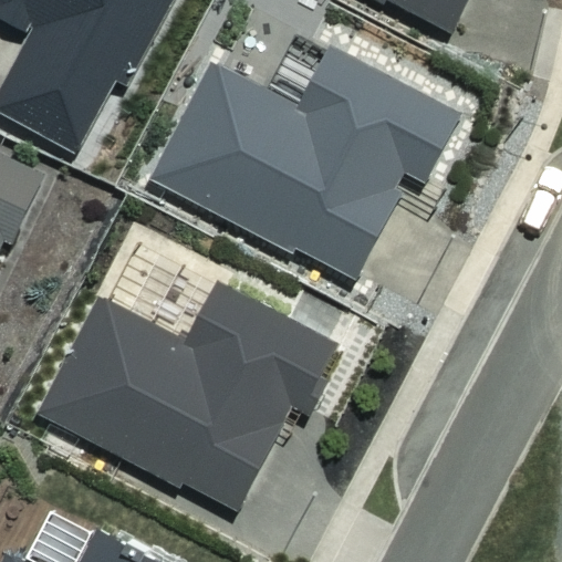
[(0,0),(0,11),(44,39),(0,111),(85,164),(185,0),(0,0)]
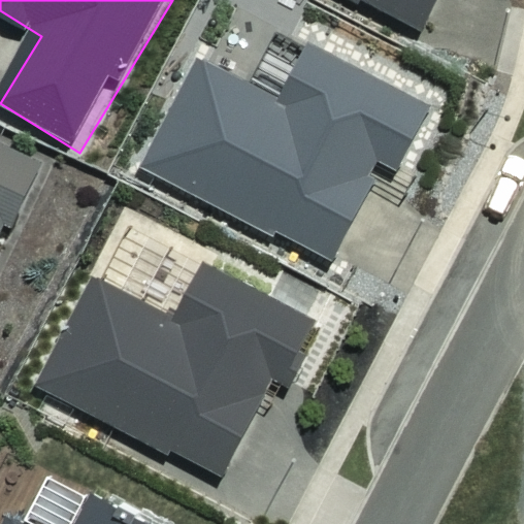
[(362,0),(420,28),(434,0),(362,0)]
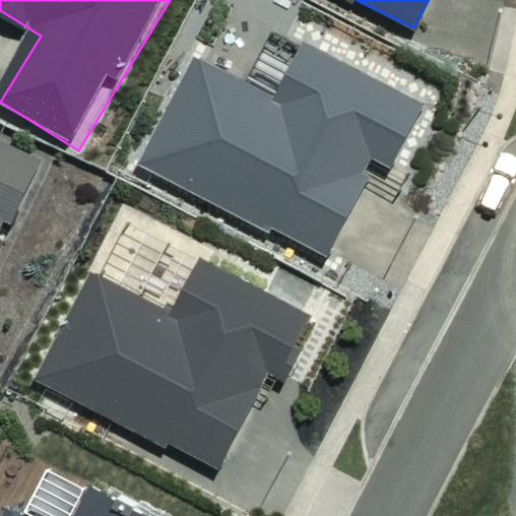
[(136,160),(327,258),(371,173),(364,169),(372,154),(393,166),(424,105),(301,42),(273,97),(191,54),(136,160)]
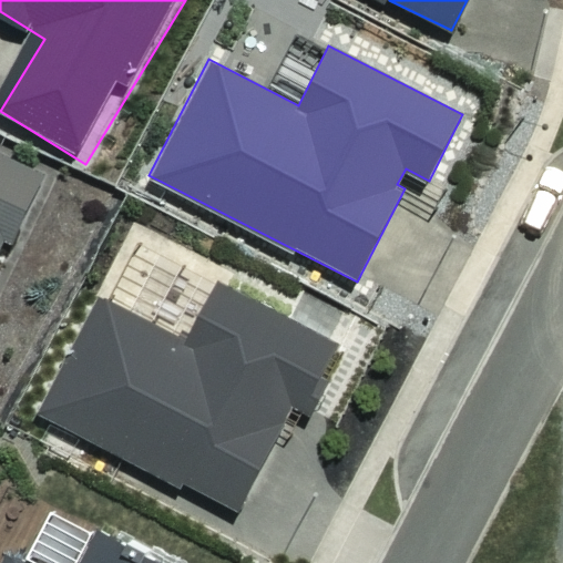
[(57,181),(0,154),(0,276),(17,244),(24,247),(57,181)]
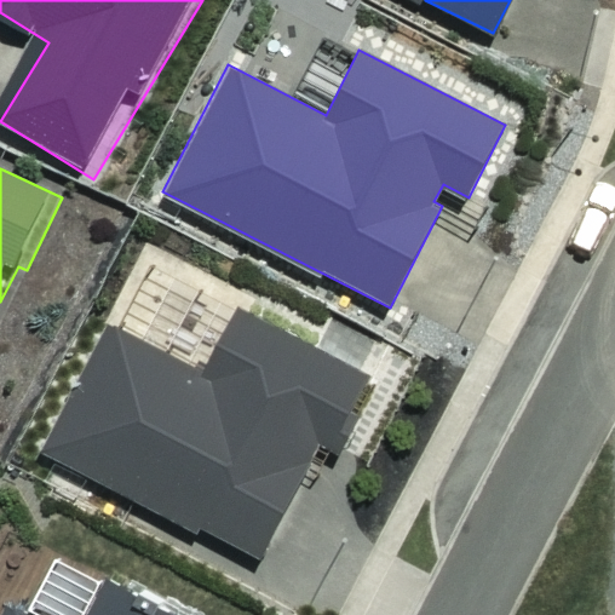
[(40,448),(262,557),(319,443),(340,454),(360,415),(351,411),(371,374),(234,306),(202,368),(104,320),(40,448)]
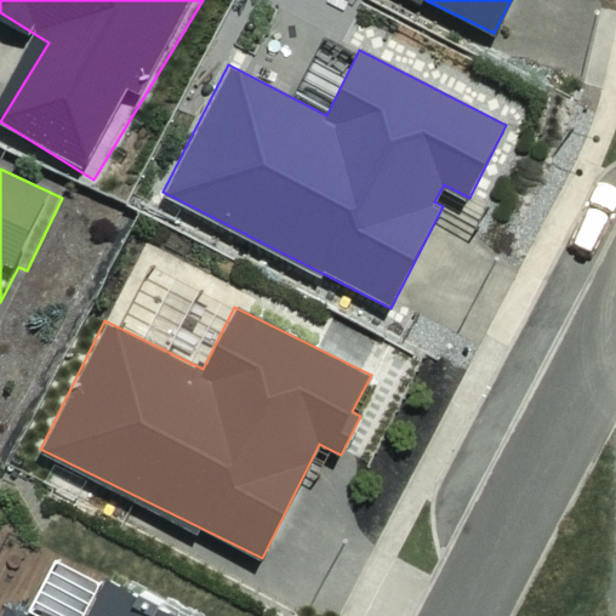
[(0,612),(0,615),(177,615),(106,580),(86,615),(30,615),(5,603),(0,612)]
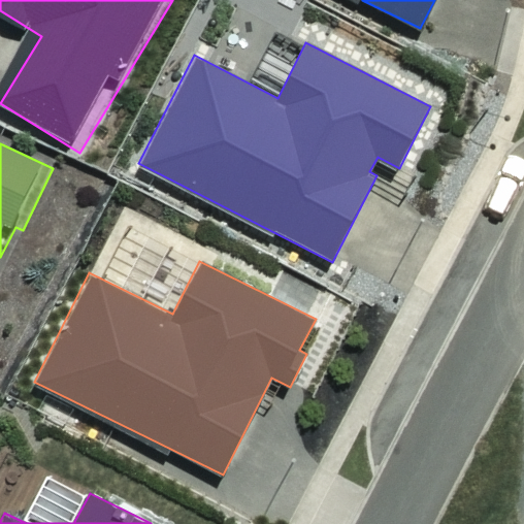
All buildings are outlined.
